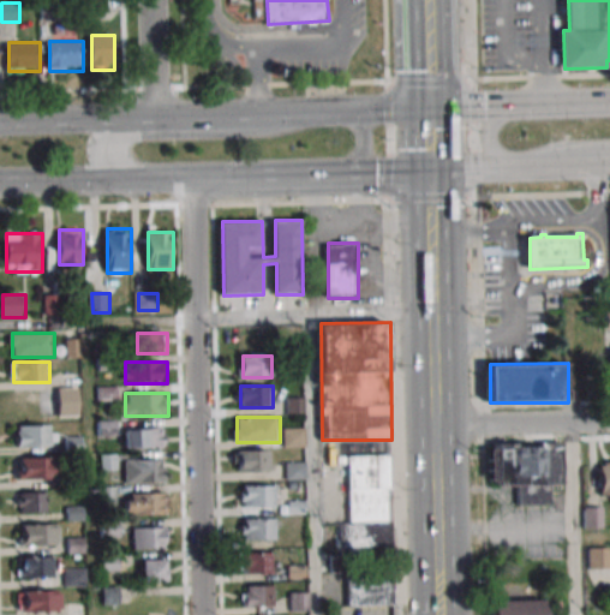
[(119,436),(119,421),(101,421),(101,436),(119,436)]
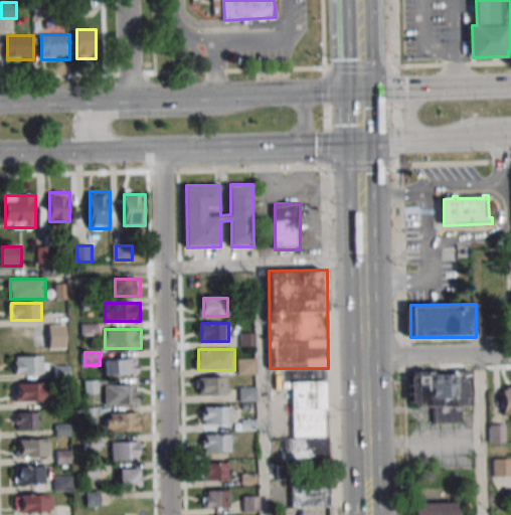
[(17,374),(49,374),(49,356),(17,356),(17,374)]
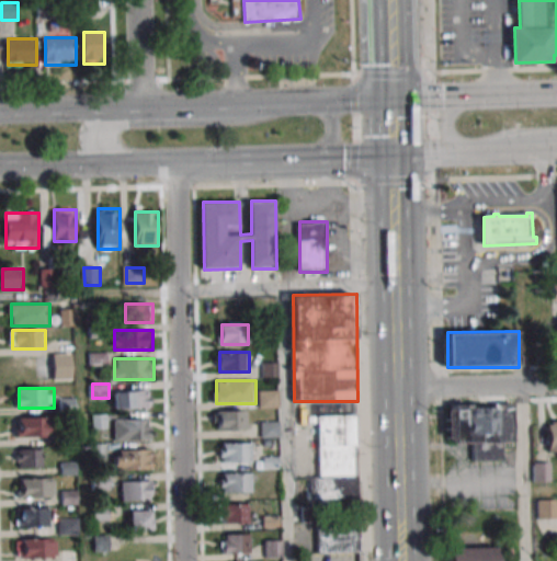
[(154,390),(116,390),(116,409),(154,409),(154,390)]
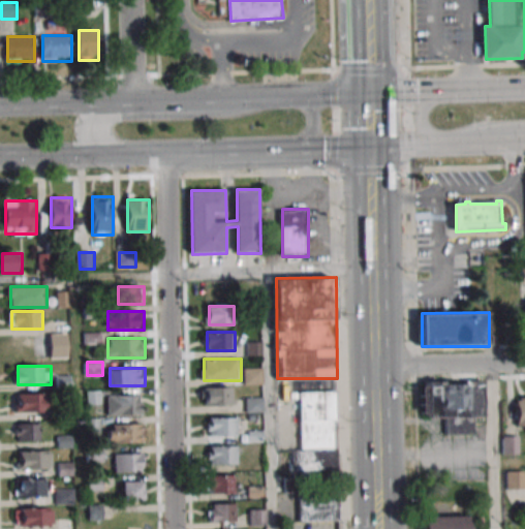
[(266,384),(266,368),(246,368),(246,384),(266,384)]
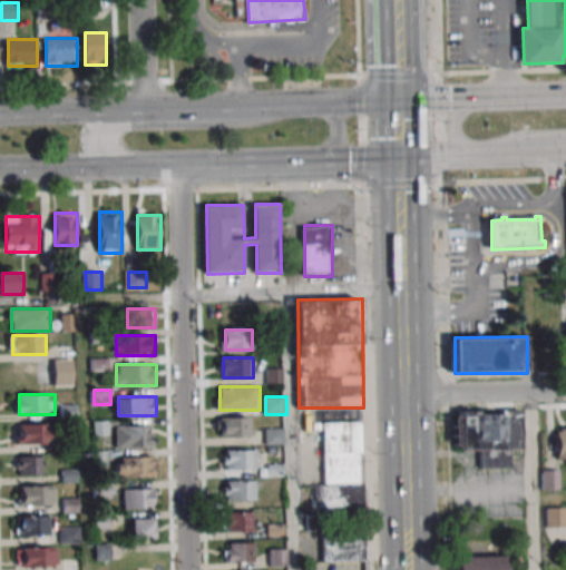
[(525,410),(456,411),(456,450),(482,450),(482,469),(514,469),(513,450),(525,450),(525,410)]
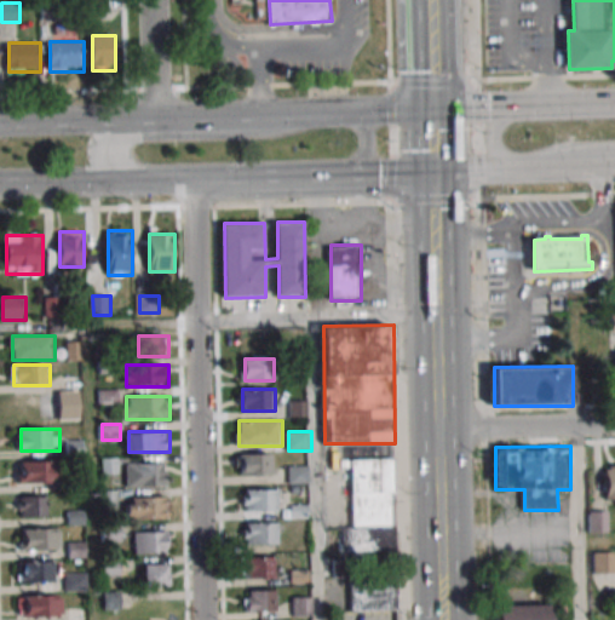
[(242,475),(277,475),(277,453),(242,453),(242,475)]
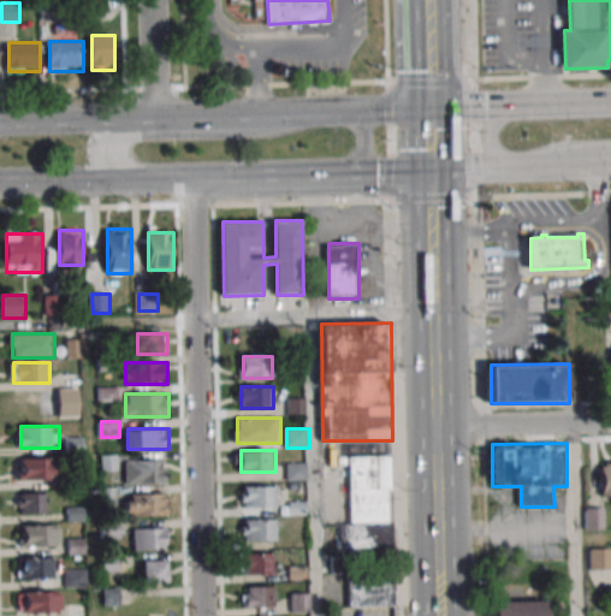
[(396,548),(395,455),(350,456),(351,520),(340,520),(342,549),(396,548)]
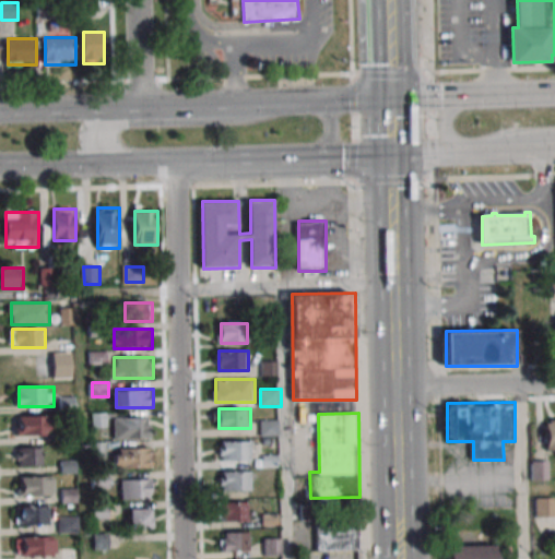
[(20,436),(52,436),(52,416),(20,416),(20,436)]
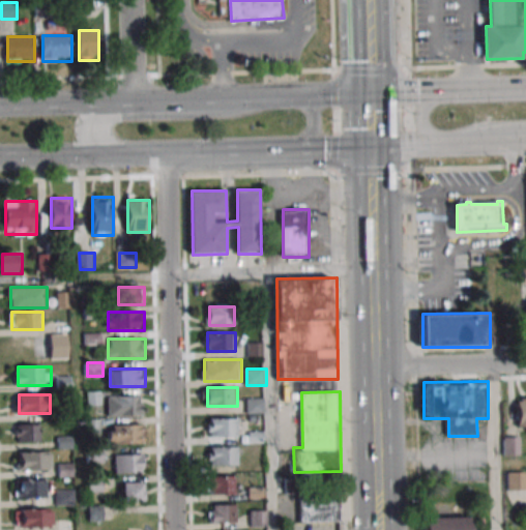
[(144,395),(110,395),(110,415),(144,415),(144,395)]
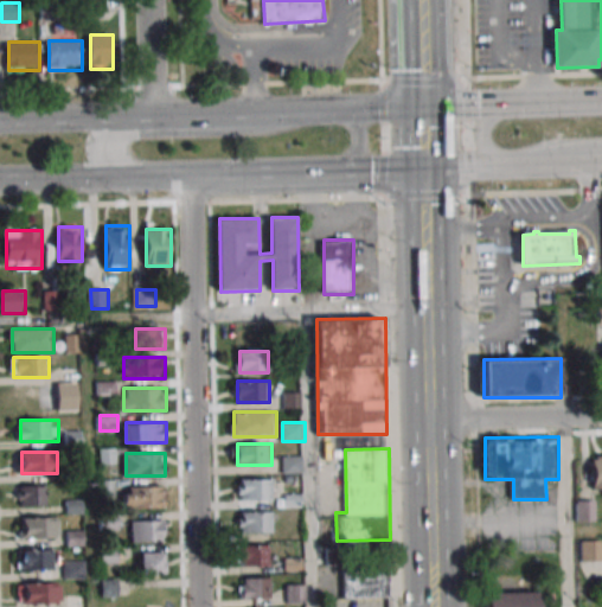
[(275,479),(239,479),(239,500),(275,500),(275,479)]
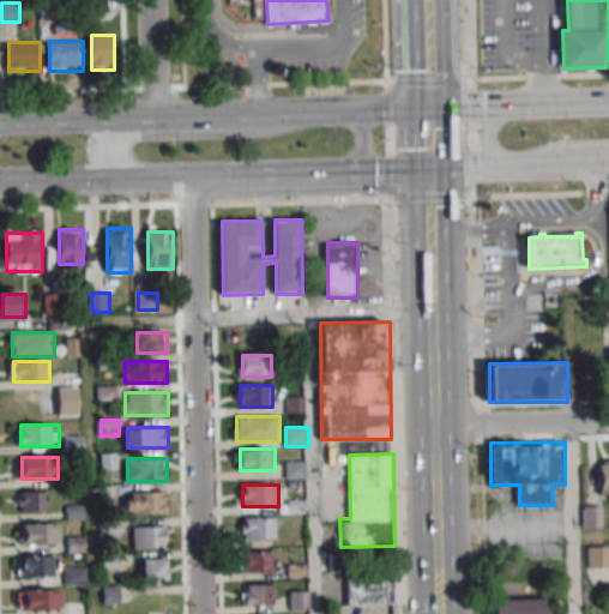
[(23,512),(49,512),(49,491),(23,491),(23,512)]
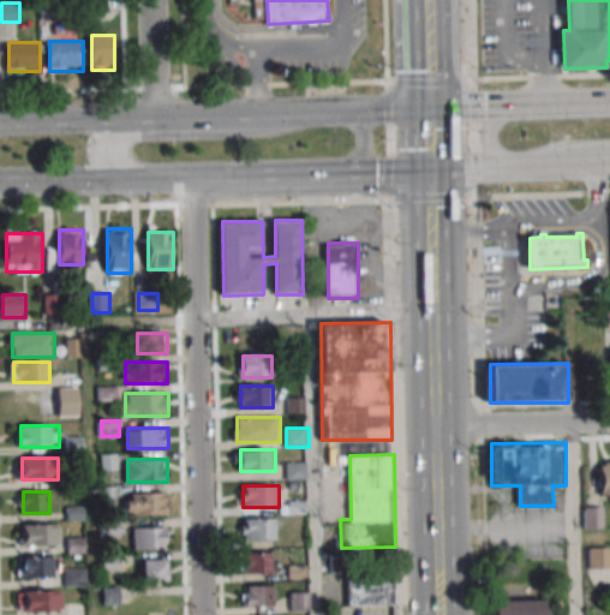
[(169,493),(127,493),(127,514),(169,514),(169,493)]
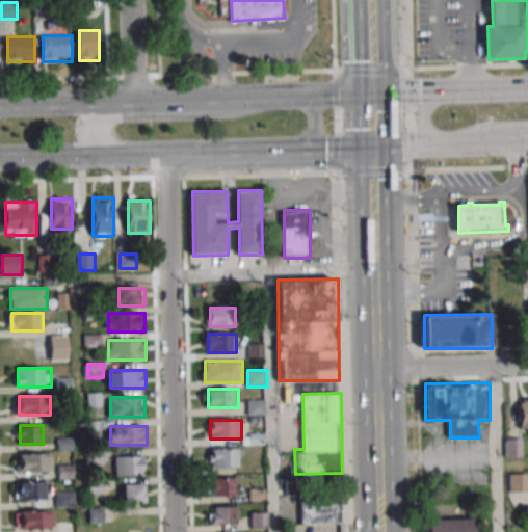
[(508,437),(508,457),(526,457),(526,437),(508,437)]
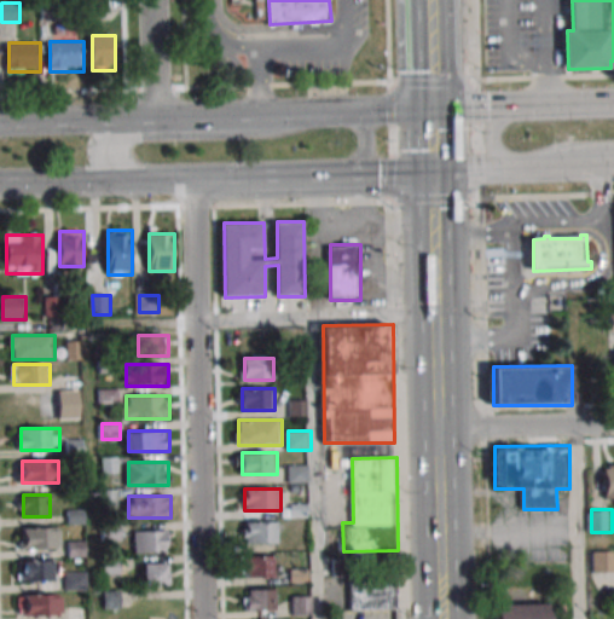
[(281,543),(281,522),(245,522),(245,543),(281,543)]
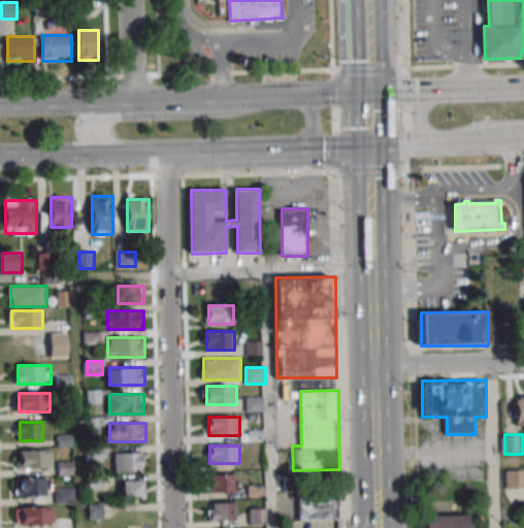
[(53,450),(21,450),(21,467),(53,467),(53,450)]
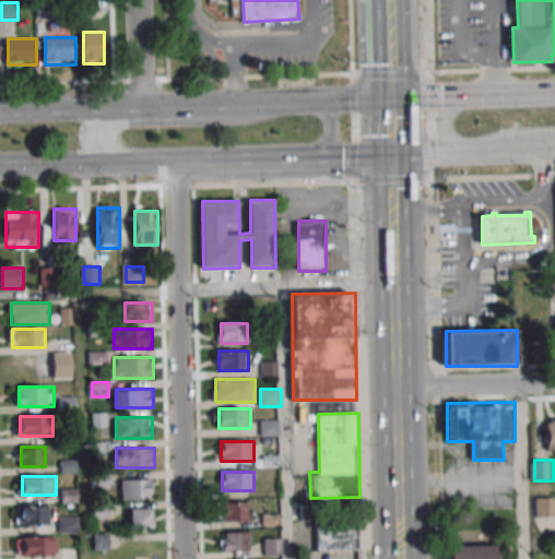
[(124,498),(155,498),(155,478),(124,478),(124,498)]
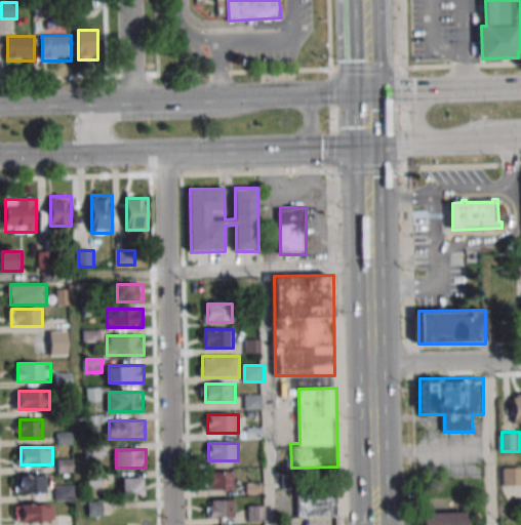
[(210,472),(210,489),(235,489),(235,472),(210,472)]
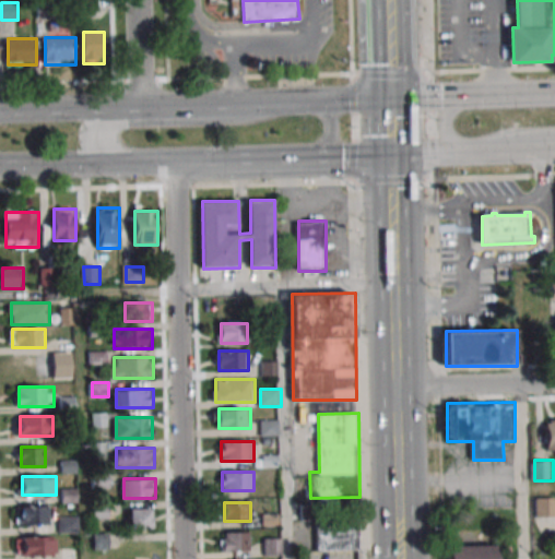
[(54,507),(20,507),(20,524),(54,524),(54,507)]
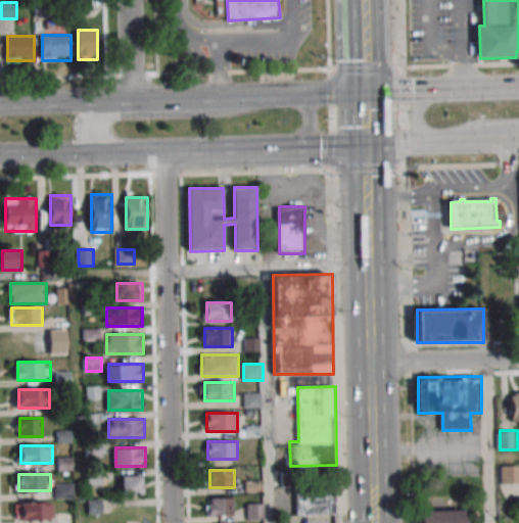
[(146,494),(146,476),(123,476),(123,494),(146,494)]
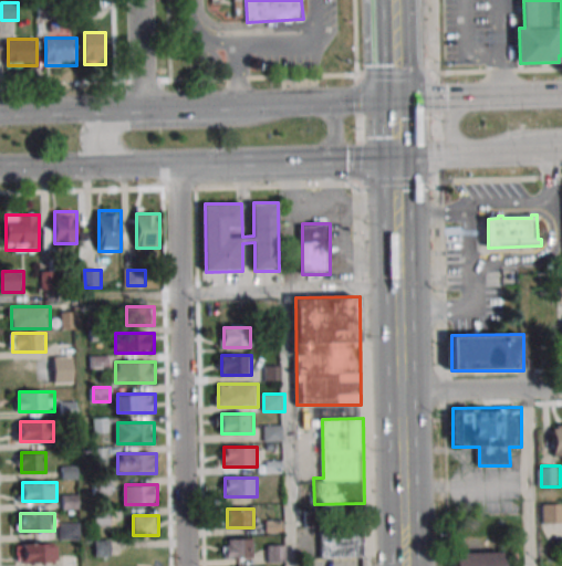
[(82,538),(82,523),(63,523),(63,538),(82,538)]
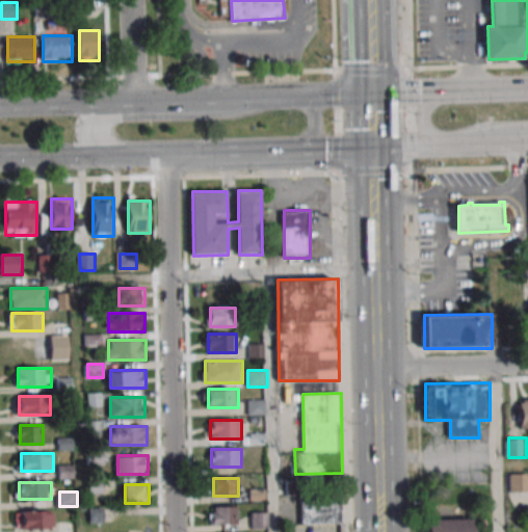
[(343,524),(343,496),(302,496),(302,524),(343,524)]
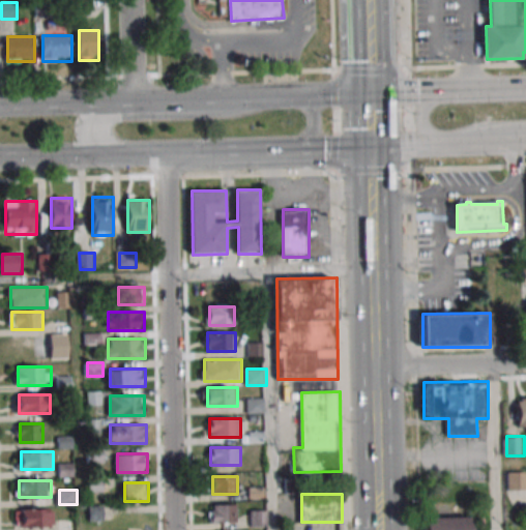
[(213,523),(238,523),(238,505),(213,505),(213,523)]
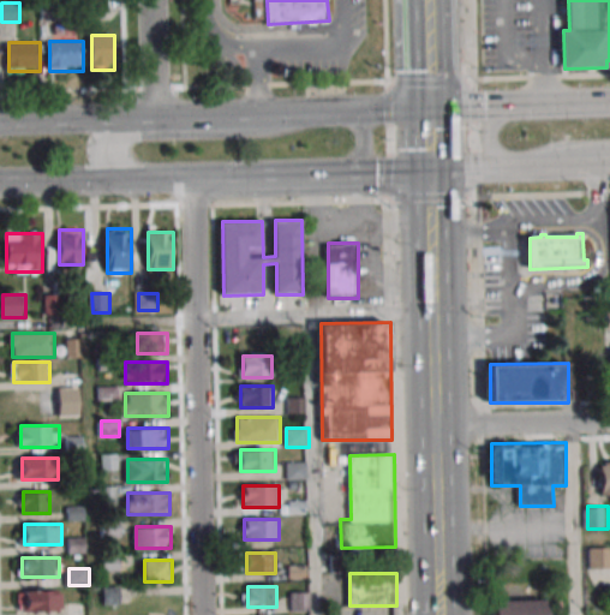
[(107,589),(107,603),(121,603),(121,589),(107,589)]
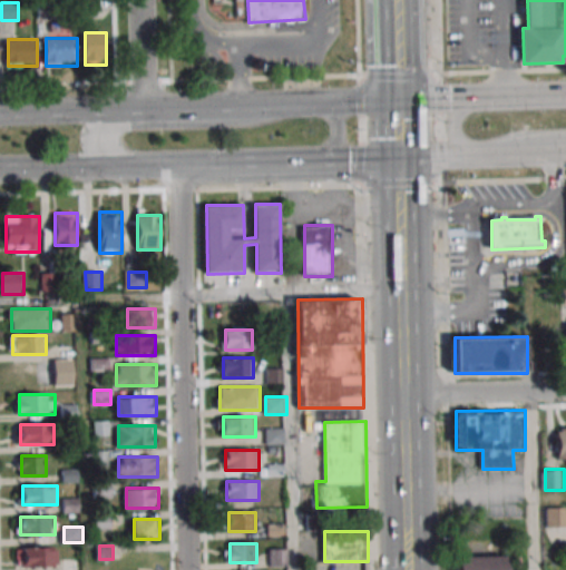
[(58,548),(20,548),(20,567),(58,567),(58,548)]
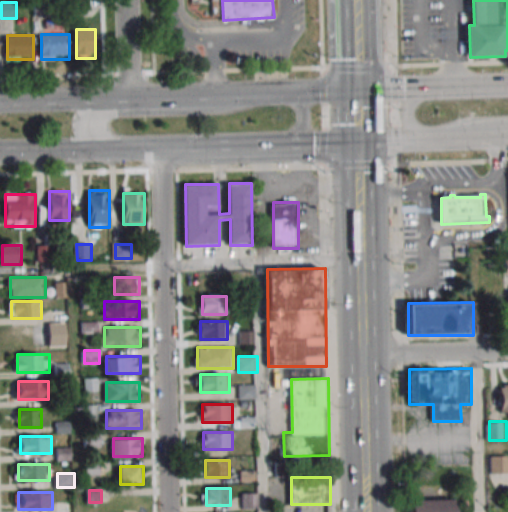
[(261,493),(244,493),(244,509),(261,509),(261,493)]
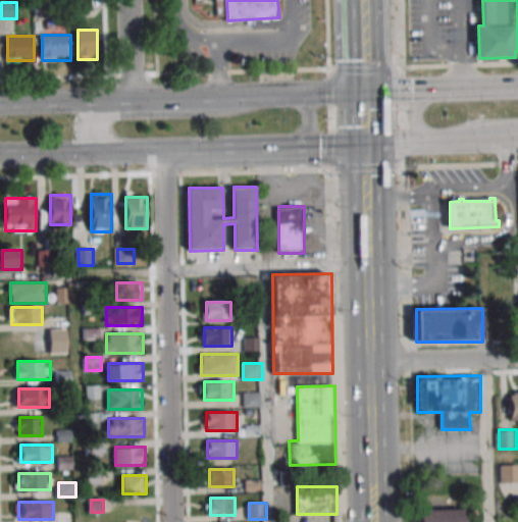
[(464,521),(464,509),(419,509),(419,521),(464,521)]
